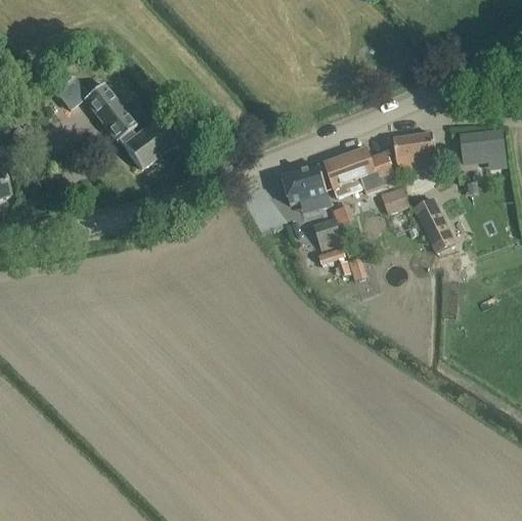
[(55,91),(71,110),(79,103),(86,94),(73,77),(55,91)]
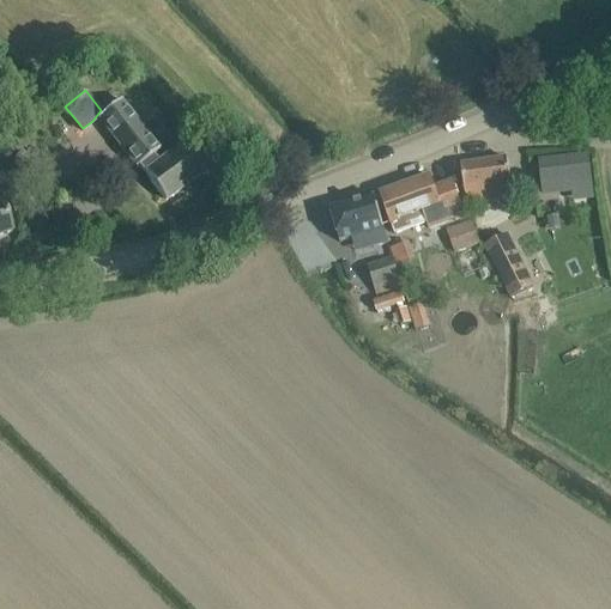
[(98,116),(134,166),(138,163),(149,180),(163,199),(205,168),(183,140),(156,158),(151,151),(156,148),(121,99),(98,116)]
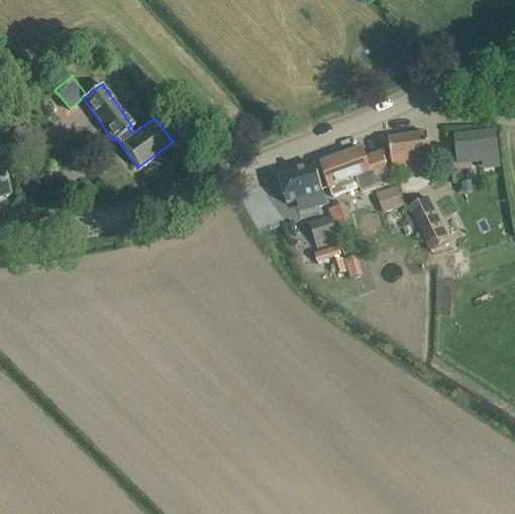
[(494,126),(453,131),(457,160),(481,158),(498,156),(494,126)]
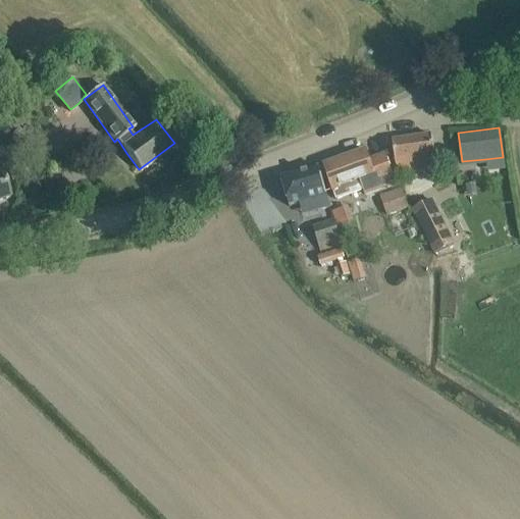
[(392,139),(396,170),(433,165),(429,134),(392,139)]
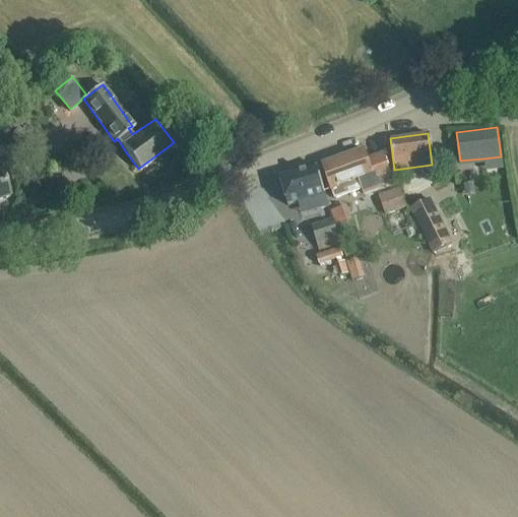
[(363,148),(321,163),(328,182),(330,187),(333,198),(361,188),(363,192),(392,182),(387,167),(382,152),(367,157),(363,148)]
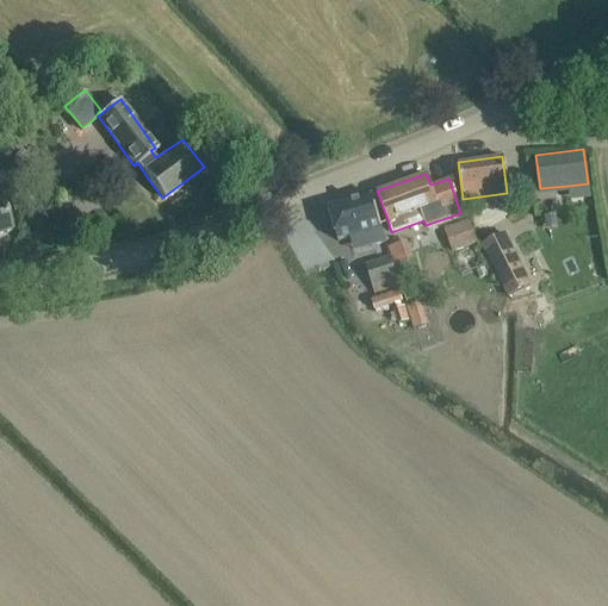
[(0,231),(10,229),(1,206),(0,201),(0,191),(1,191),(0,186),(0,231)]
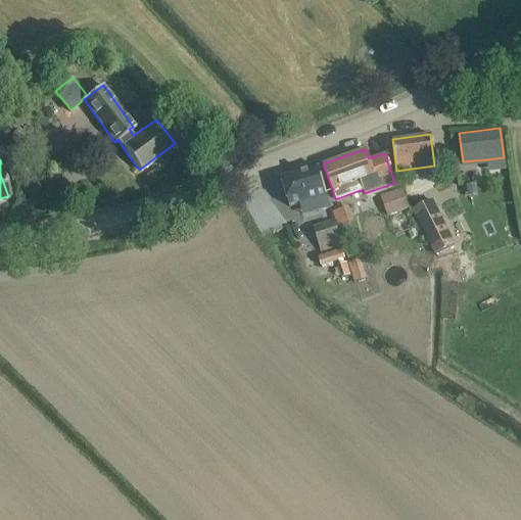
[(318,166),(280,177),(286,197),(288,204),(313,197),(316,208),(329,204),(326,194),(323,186),(318,166)]
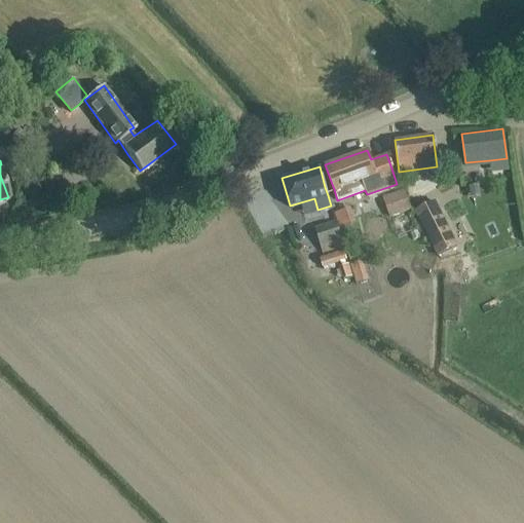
[(381,194),(388,215),(411,208),(404,187),(381,194)]
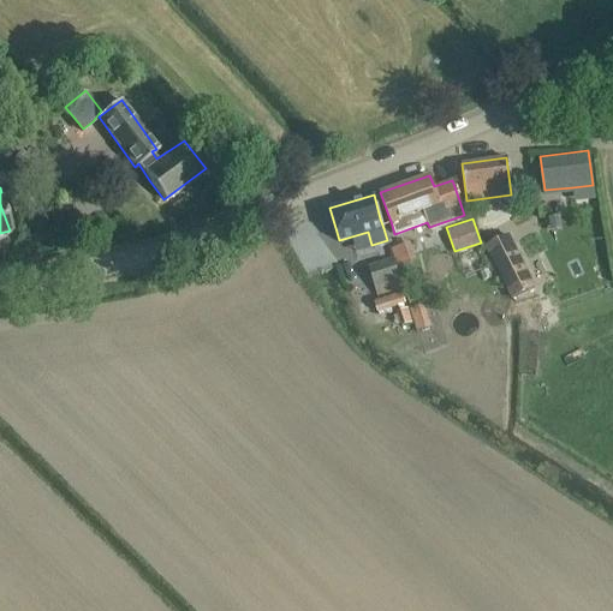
[(483,245),(488,257),(511,295),(525,291),(534,286),(509,232),(483,245)]
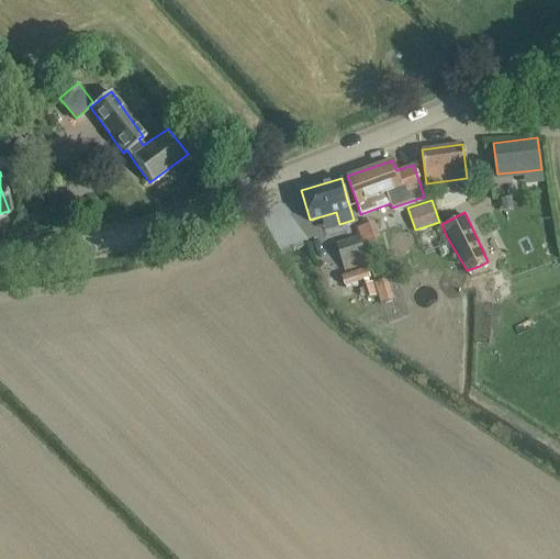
[(373,221),(357,226),(359,234),(361,243),(379,237),(373,221)]
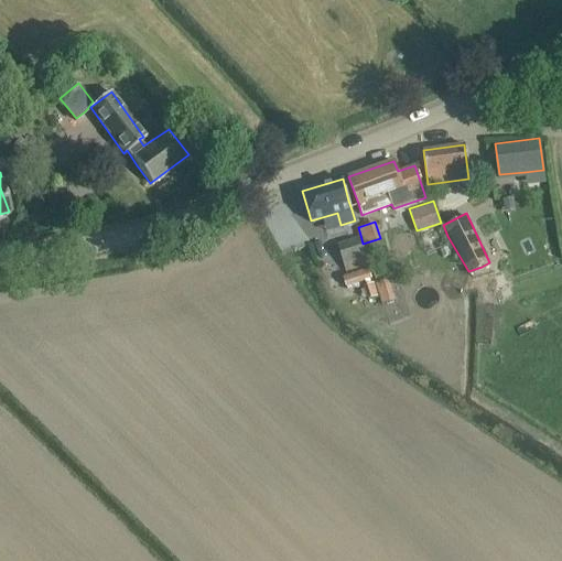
[(337,241),(345,271),(369,263),(363,244),(360,235),(337,241)]
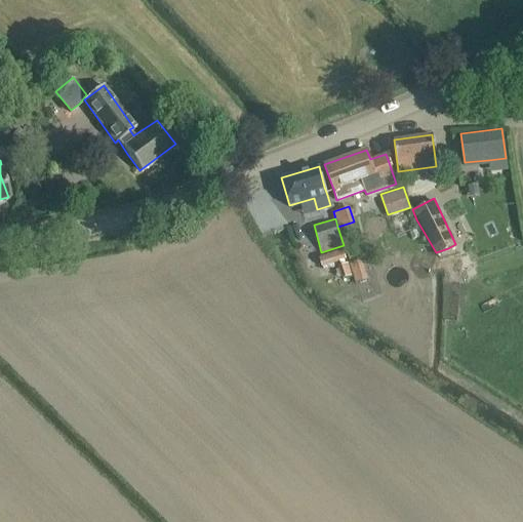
[(319,255),(321,265),(346,256),(343,247),(319,255)]
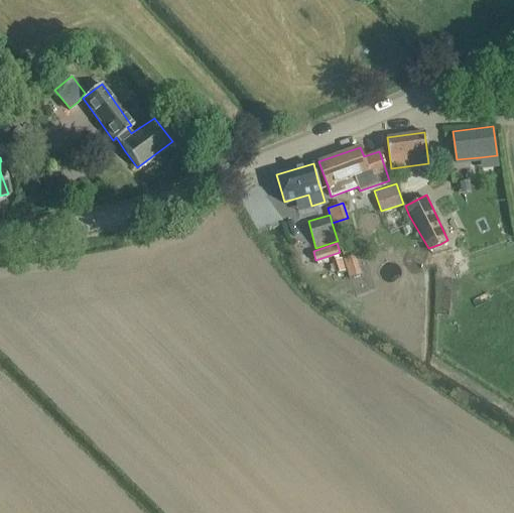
[(344,257),(350,277),(361,274),(355,253),(344,257)]
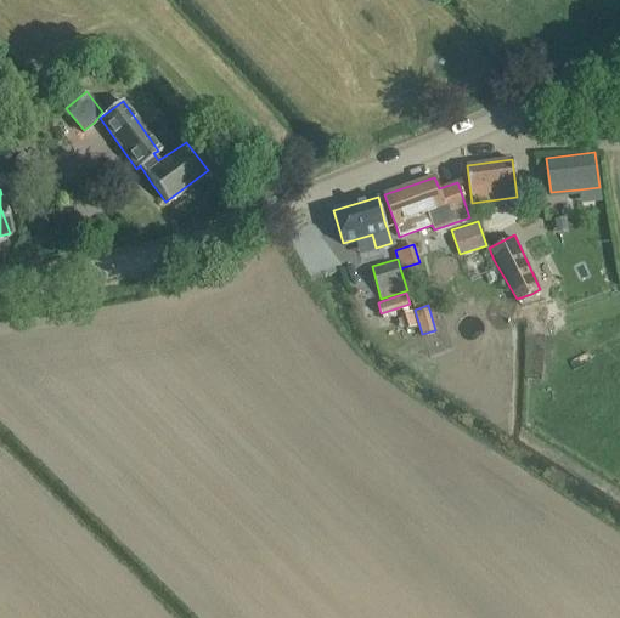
[(401,313),(406,329),(417,325),(412,310),(401,313)]
